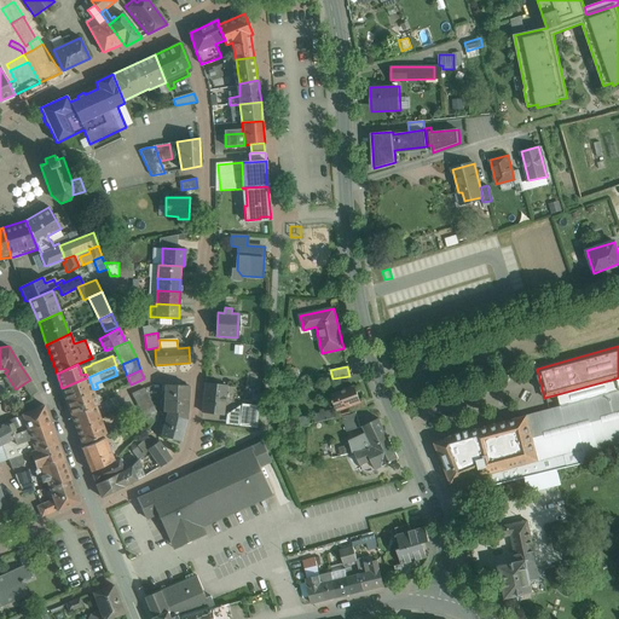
[(87,377),(62,388),(67,401),(93,391),(93,389),(88,377),(87,377)]
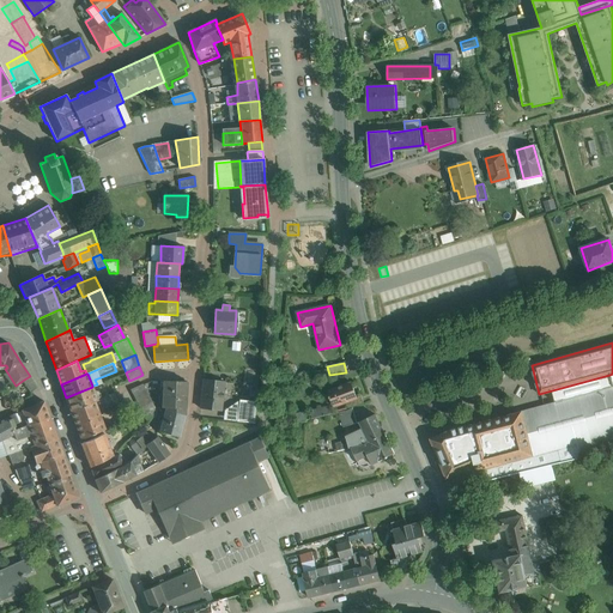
[(552,390),(554,402),(612,387),(610,375),(552,390)]
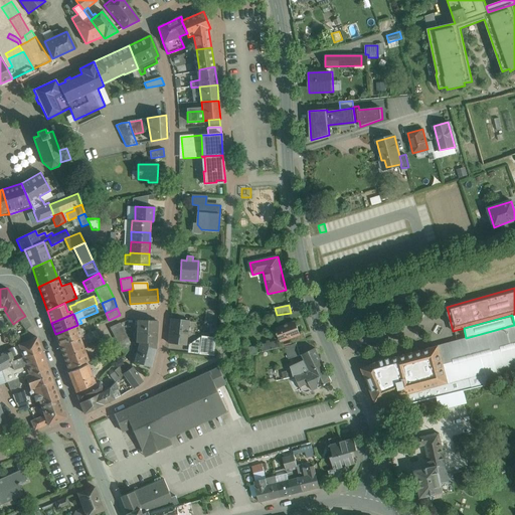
[(31,325),(25,316),(20,319),(26,328),(31,325)]
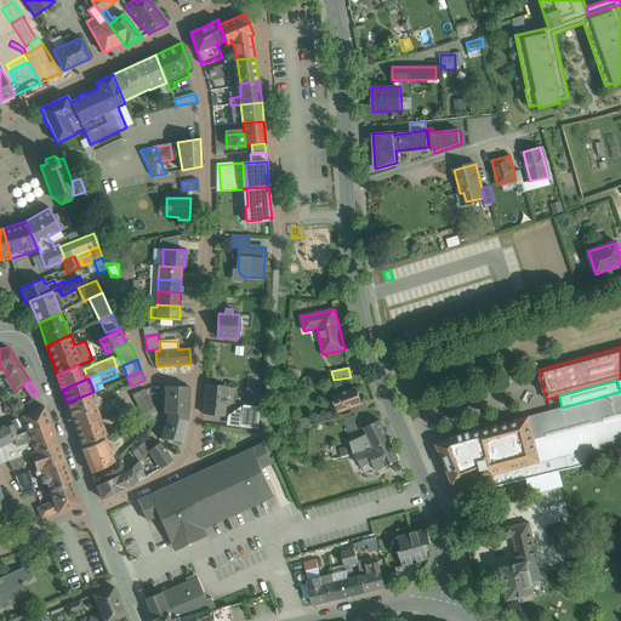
[(227,387),(206,385),(204,414),(223,416),(227,387)]
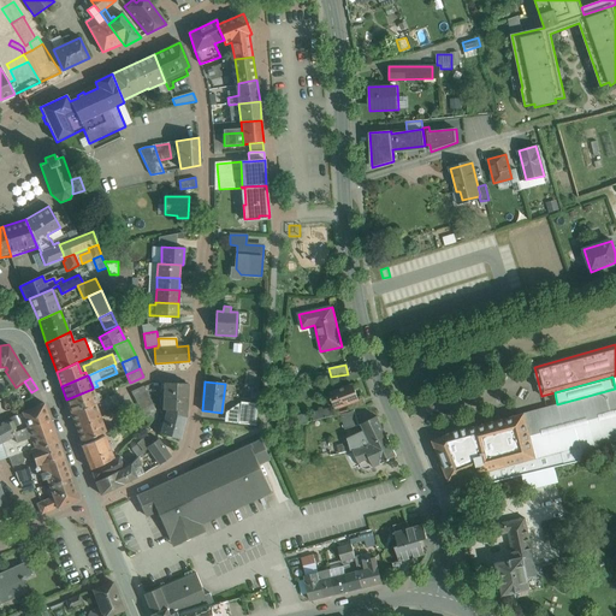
[(188,384),(165,383),(164,409),(166,409),(166,413),(185,418),(187,410),(188,384)]
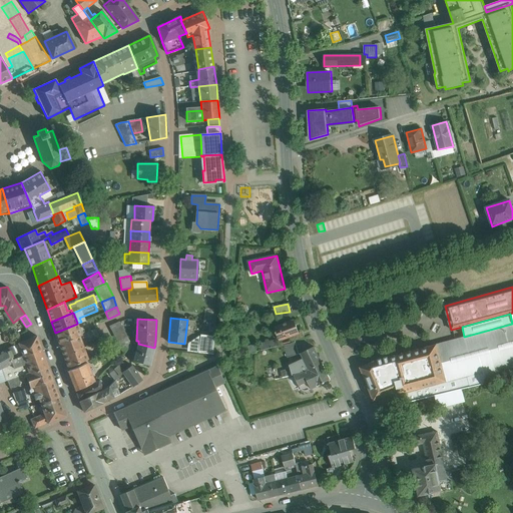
[(295,320),(275,327),(280,340),(291,336),(299,333),(295,320)]
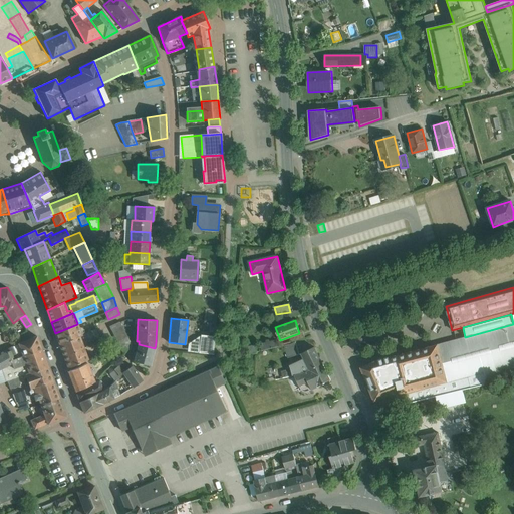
[(132,345),(119,322),(108,327),(123,354),(132,345)]
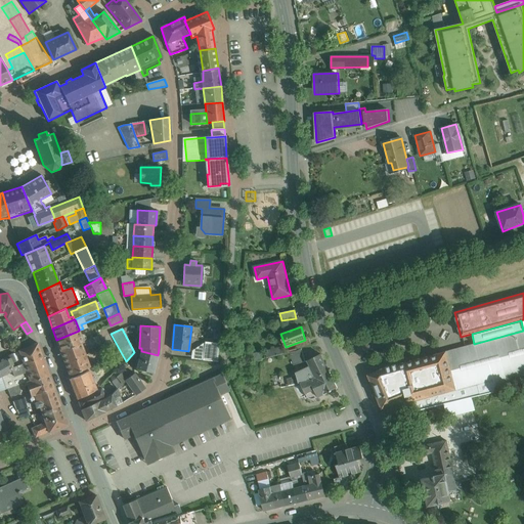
[(79,331),(56,340),(60,352),(81,343),(83,342),(79,331)]
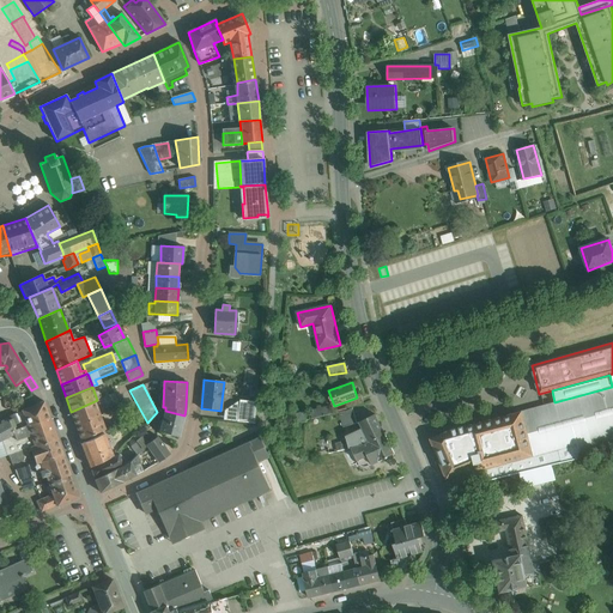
[(612,435),(612,387),(554,402),(521,412),(465,426),(465,428),(450,431),(430,438),(447,479),(450,477),(455,489),(581,459),(581,456),(577,444),(612,435)]
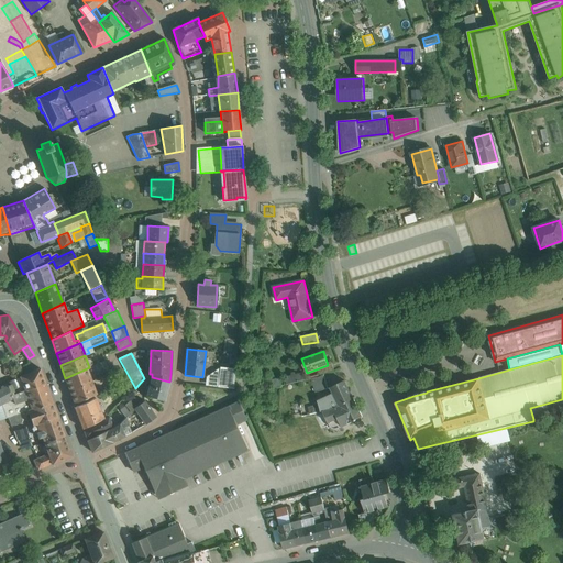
[(105,361),(95,365),(97,372),(108,367),(105,361)]
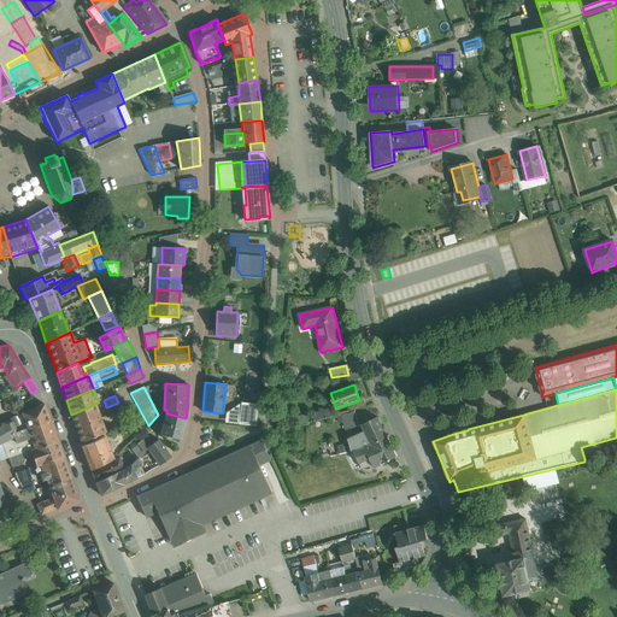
[(359,400),(350,404),(352,411),(366,406),(364,399),(359,400)]
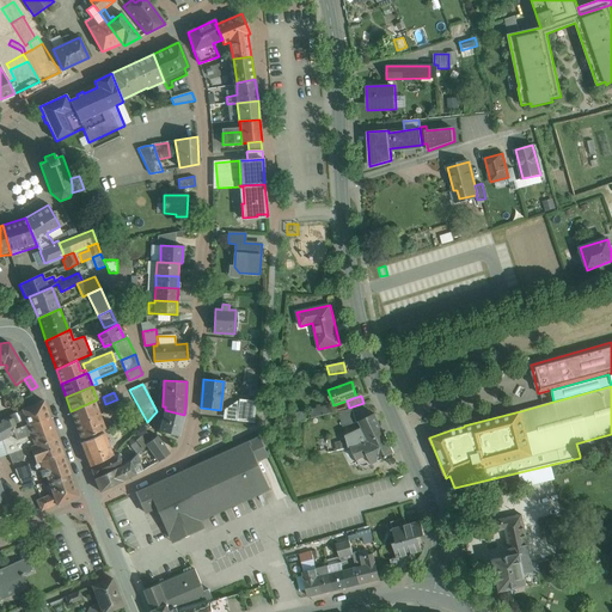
[(222,417),(252,422),(255,404),(225,399),(222,417)]
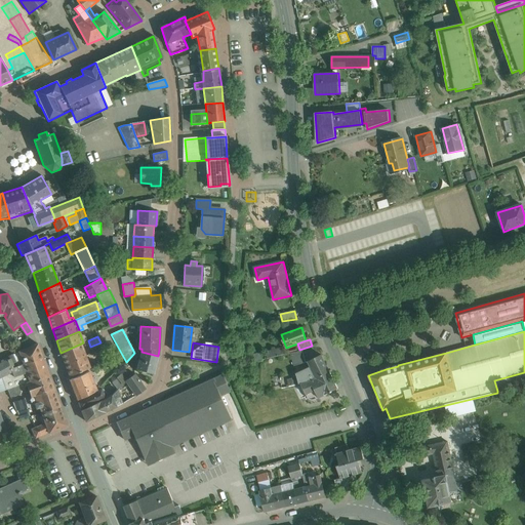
[(38,344),(18,352),(24,364),(42,358),(38,344)]
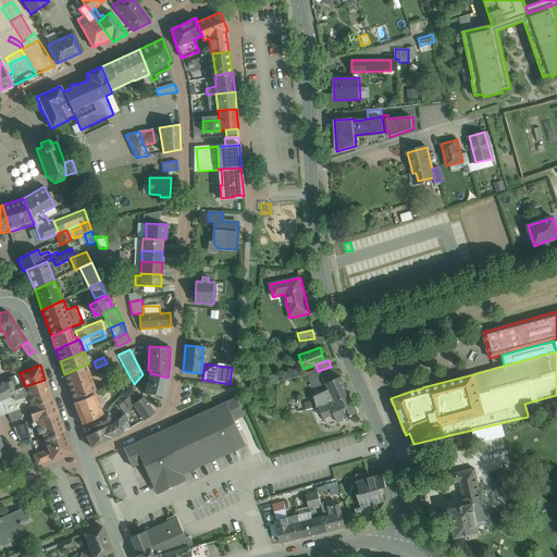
[(86,364),(64,374),(70,387),(87,379),(86,373),(88,372),(86,364)]
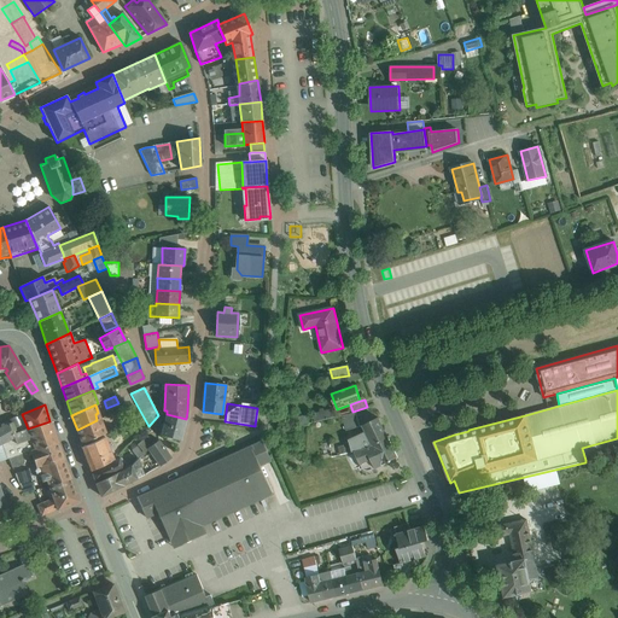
[(333,409),(313,414),(315,423),(336,417),(333,409)]
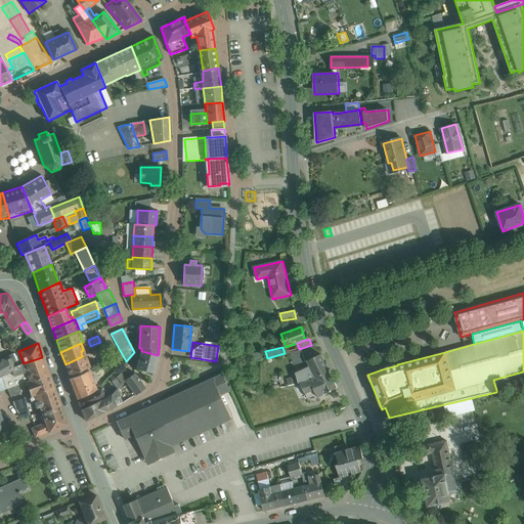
[(305,361),(302,349),(290,352),(293,365),(305,361)]
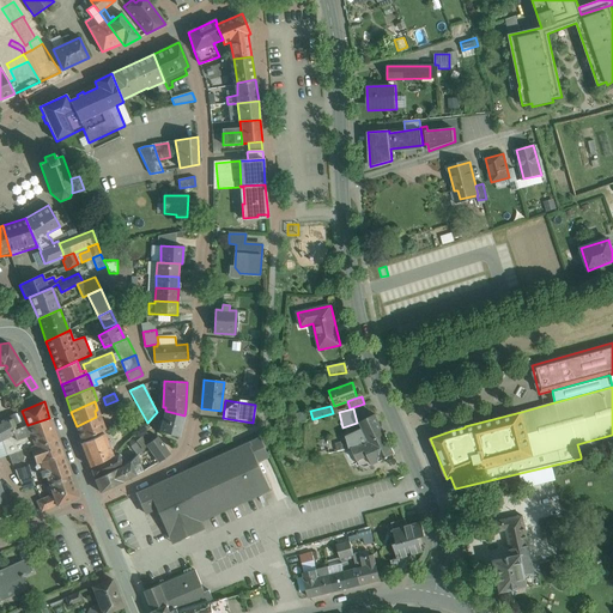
[(121,411),(111,417),(115,422),(125,414),(121,411)]
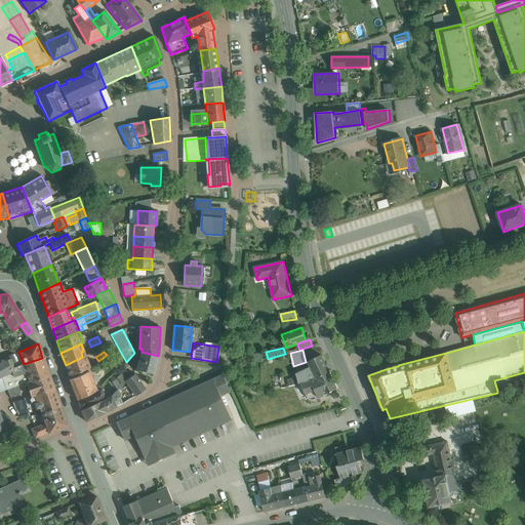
[(142,352),(136,370),(154,374),(158,356),(142,352)]
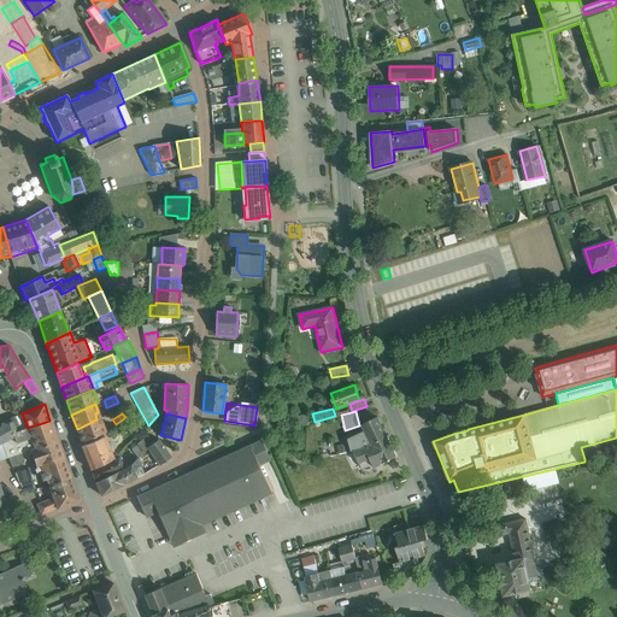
[(21,430),(16,417),(7,421),(12,434),(21,430)]
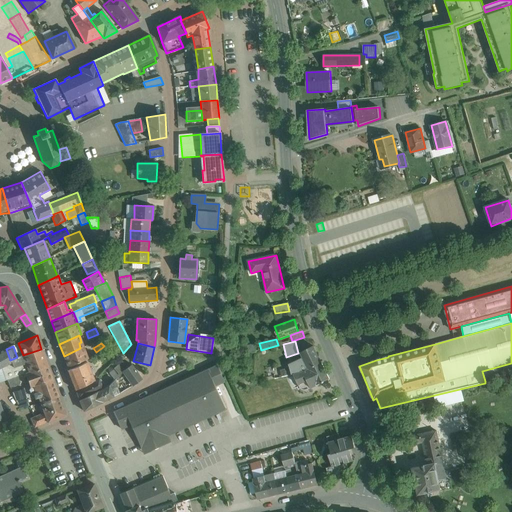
[(313,346),(300,353),(304,360),(308,369),(321,362),(313,346)]
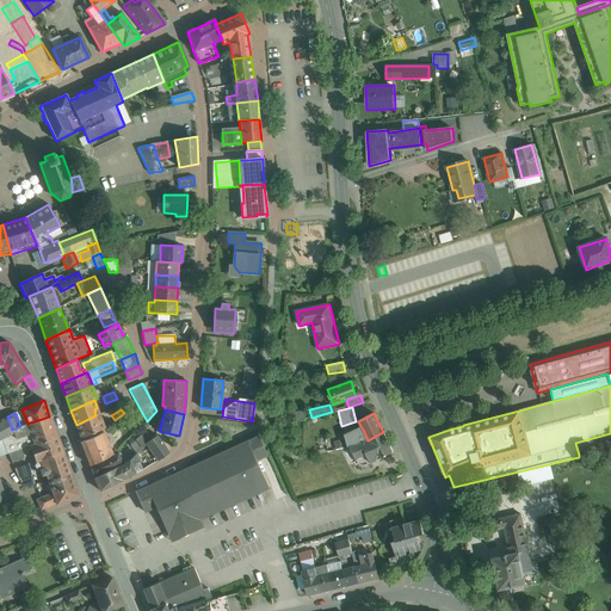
[(96,415),(76,425),(81,438),(104,427),(102,419),(98,420),(96,415)]
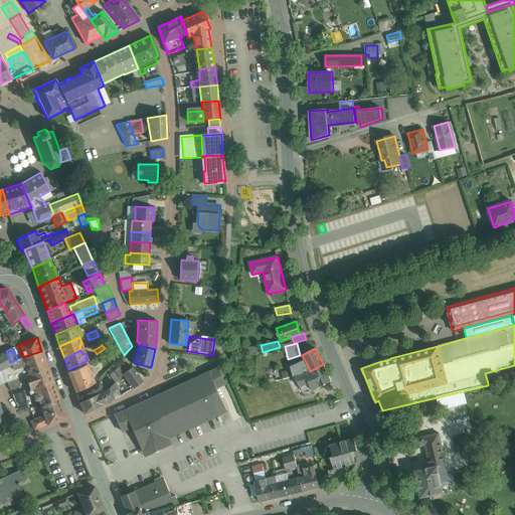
[(6,351),(0,354),(0,370),(1,370),(6,382),(7,382),(18,378),(25,376),(29,375),(23,357),(17,359),(10,362),(6,351)]
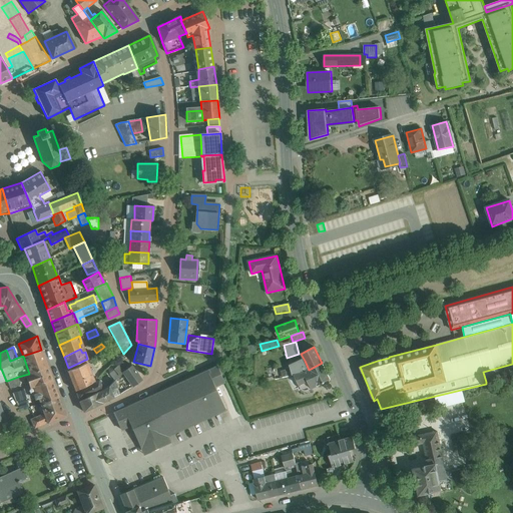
[(41,350),(23,356),(29,374),(48,367),(41,350)]
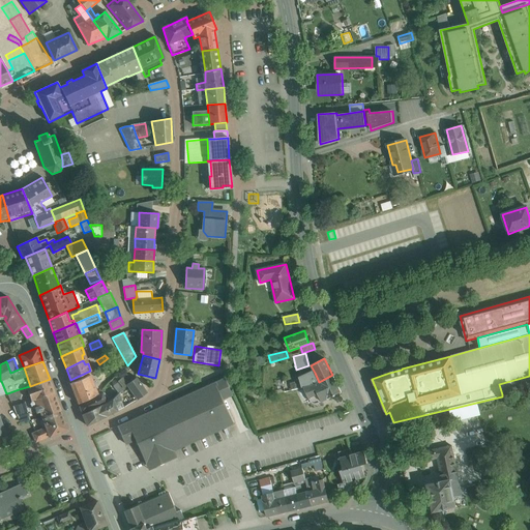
[(315,373),(302,379),(303,387),(311,386),(319,382),(315,373)]
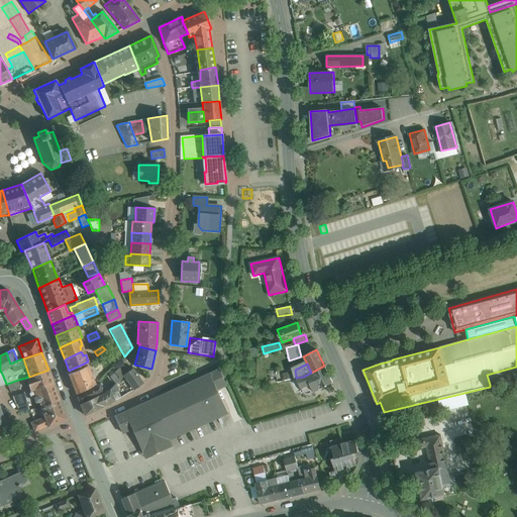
[(88,366),(69,374),(77,394),(95,385),(88,366)]
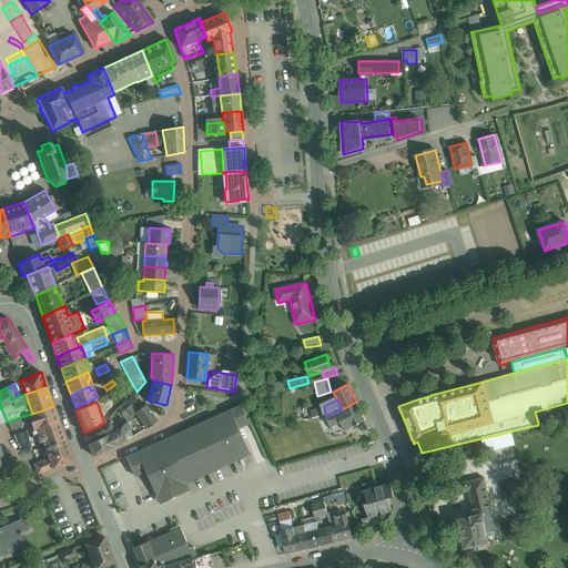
[(141,409),(134,402),(127,408),(133,416),(137,413),(141,409)]
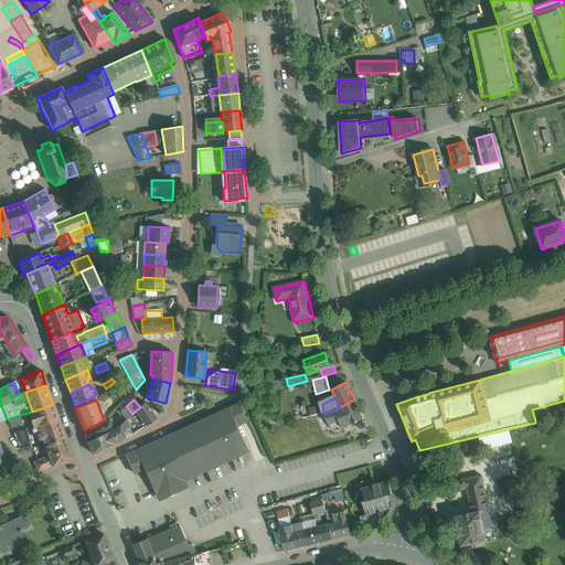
[(340,407),(331,412),(323,413),(327,419),(322,422),(324,427),(328,425),(330,428),(331,430),(333,432),(334,432),(337,432),(363,418),(354,400),(340,407)]
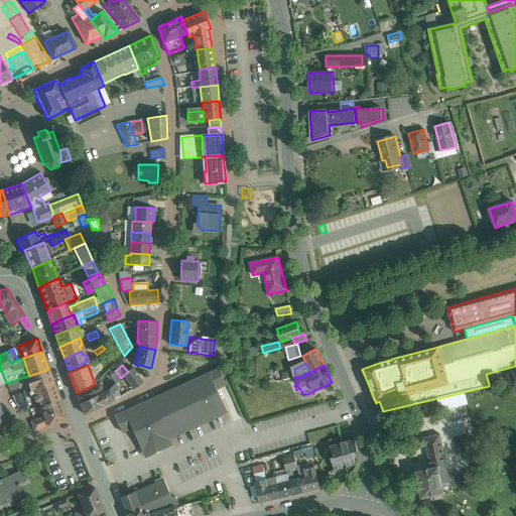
[(515,366),(486,374),(489,384),(515,376),(515,366)]
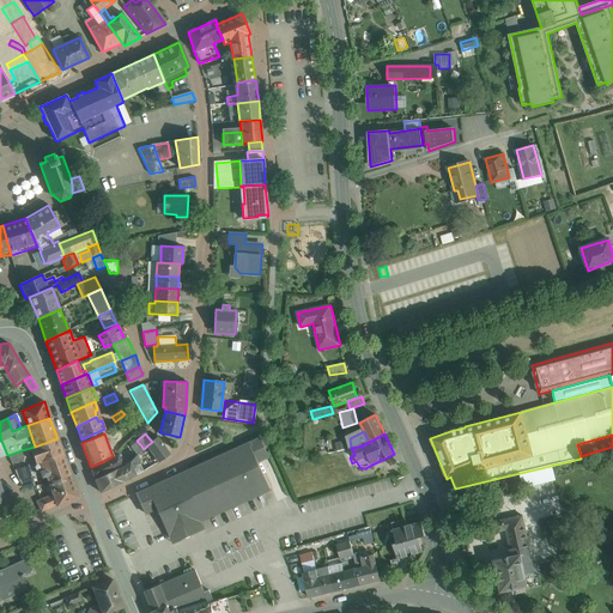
[(169,454),(157,437),(152,442),(147,445),(158,462),(169,454)]
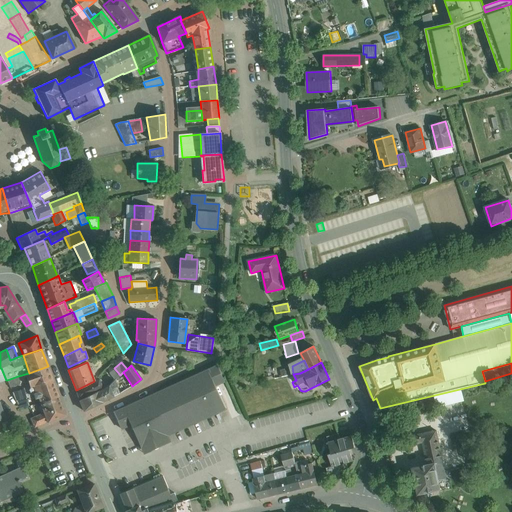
[(53,380),(48,366),(29,373),(25,374),(30,387),(31,387),(53,380)]
